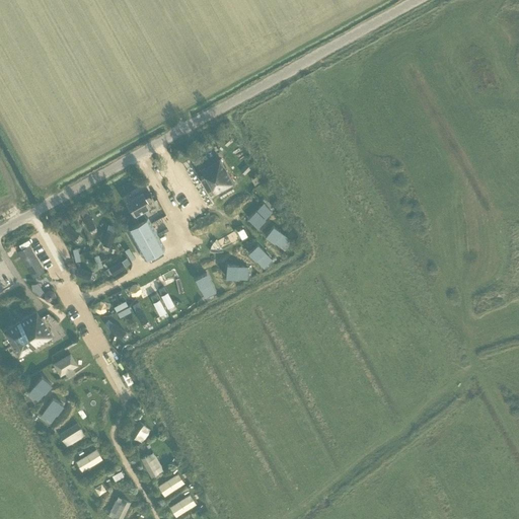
[(204,175),(200,178),(207,192),(212,189),(216,195),(234,184),(220,159),(217,160),(217,159),(204,166),(204,167),(201,169),(204,175)]
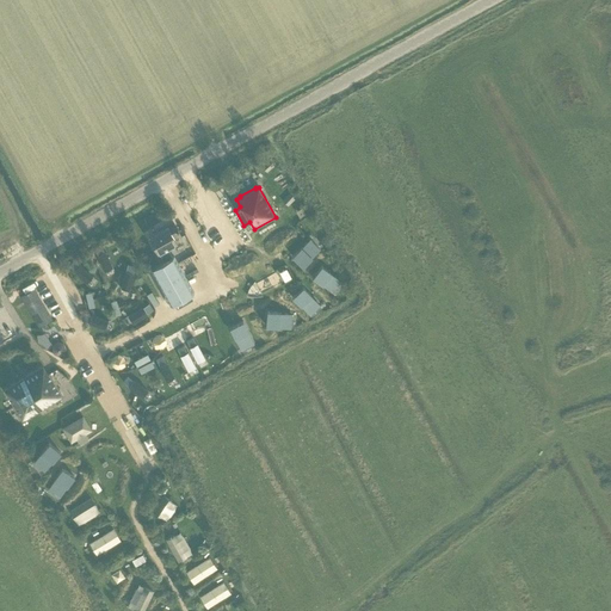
[(167,227),(149,236),(158,252),(164,261),(172,258),(167,247),(176,241),(176,240),(181,238),(178,232),(179,232),(178,229),(177,229),(176,227),(173,222),(166,226),(167,227)]
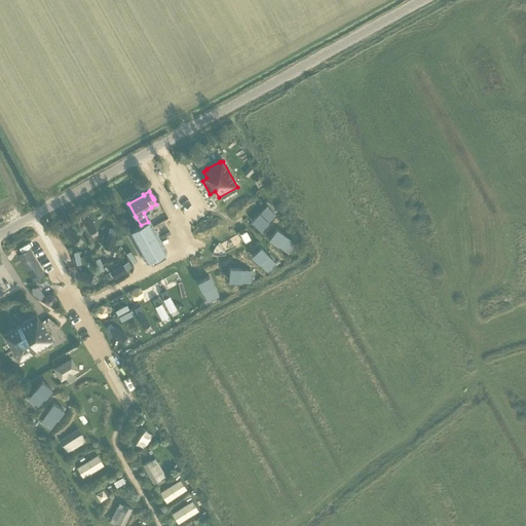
[(132,232),(128,234),(140,256),(142,255),(146,262),(166,251),(162,242),(161,243),(157,235),(158,235),(154,229),(154,230),(149,221),(148,222),(141,225),(130,231),(132,232)]
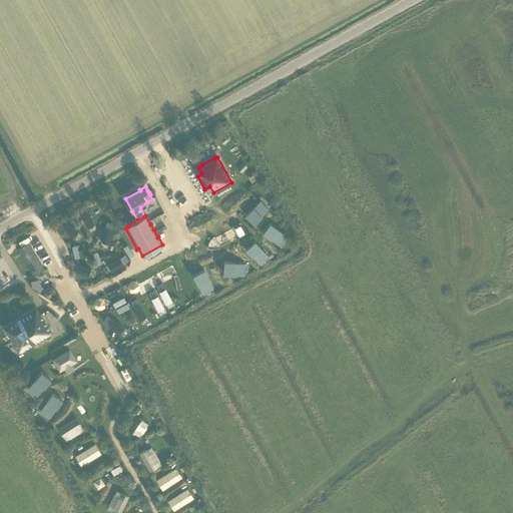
[(279,221),(266,227),(274,242),(287,236),(279,221)]
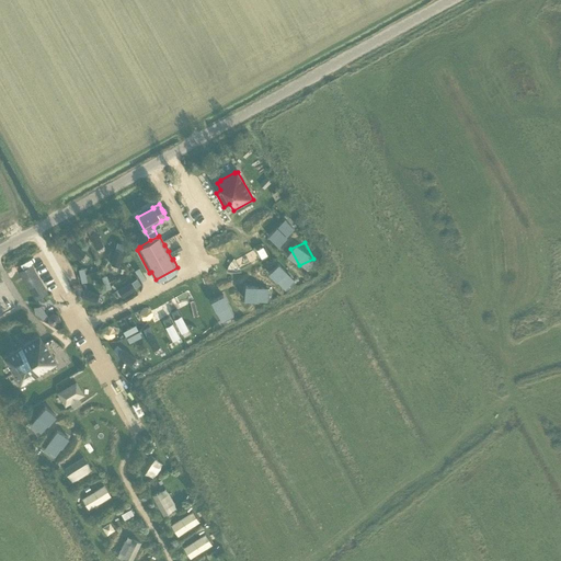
[(32,265),(19,273),(35,301),(48,294),(32,265)]
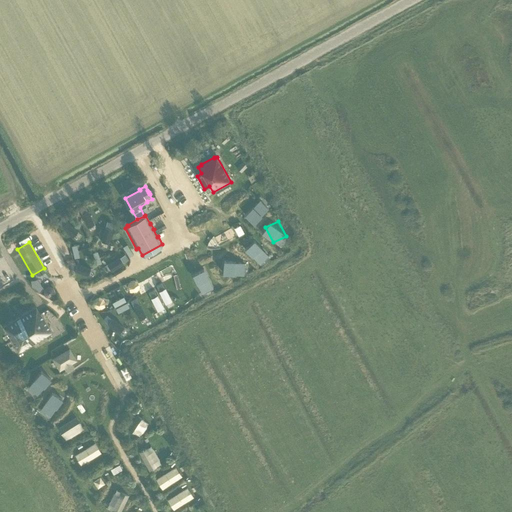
[(257,243),(254,255),(276,261),(279,248),(257,243)]
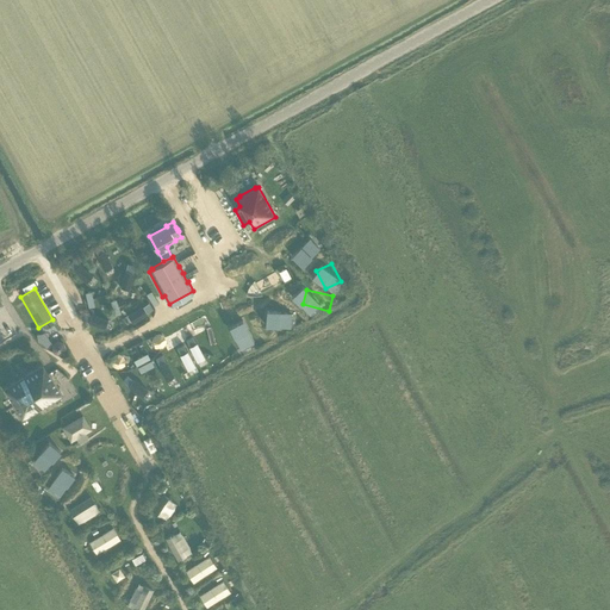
[(271,311),(272,327),(297,325),(297,310),(271,311)]
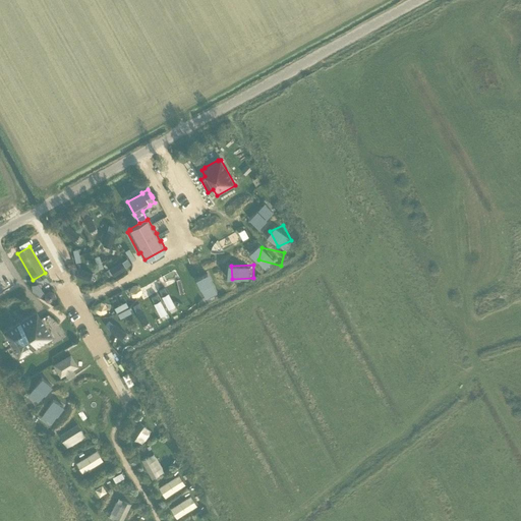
[(223,275),(210,282),(218,296),(231,290),(223,275)]
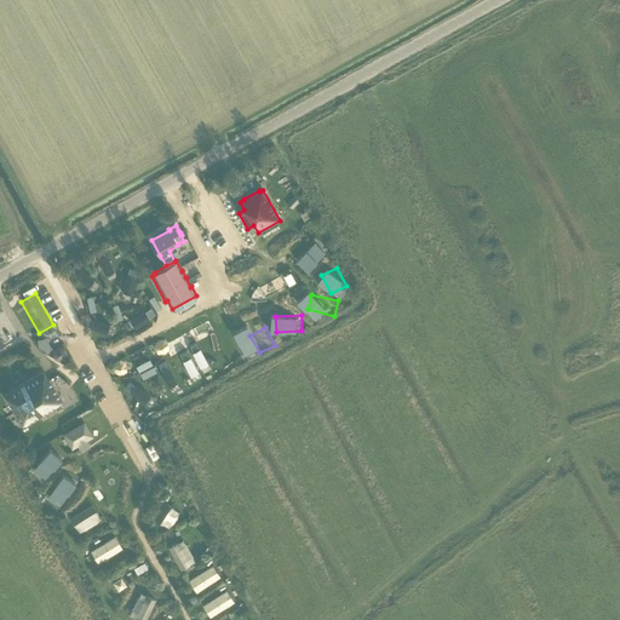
[(42,372),(4,396),(23,429),(64,402),(50,380),(49,382),(42,372)]
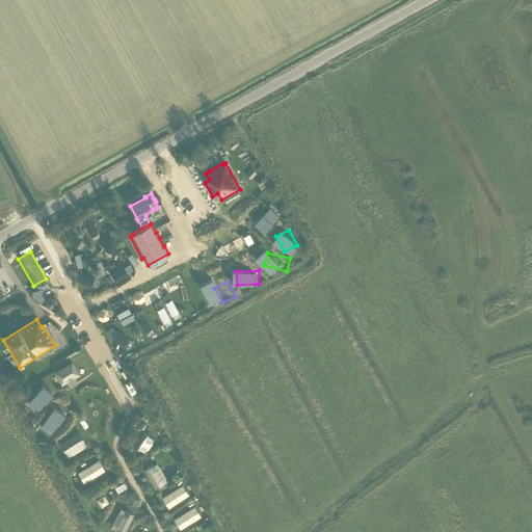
[(72,362),(54,373),(61,386),(68,382),(69,386),(77,380),(76,377),(80,375),(72,362)]
